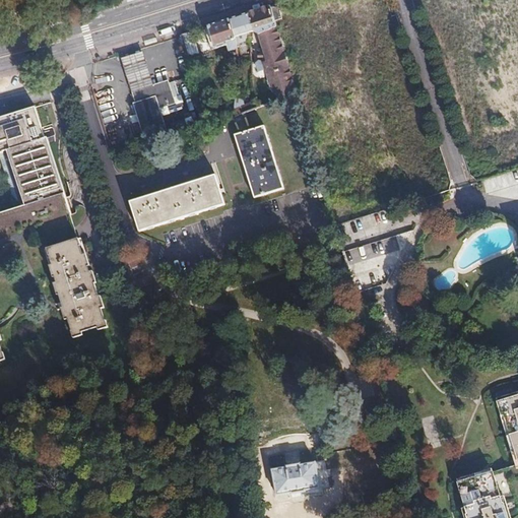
[(275,25),(273,18),(279,16),(275,2),(258,7),(246,11),(250,29),(257,33),(274,26),(275,25)]
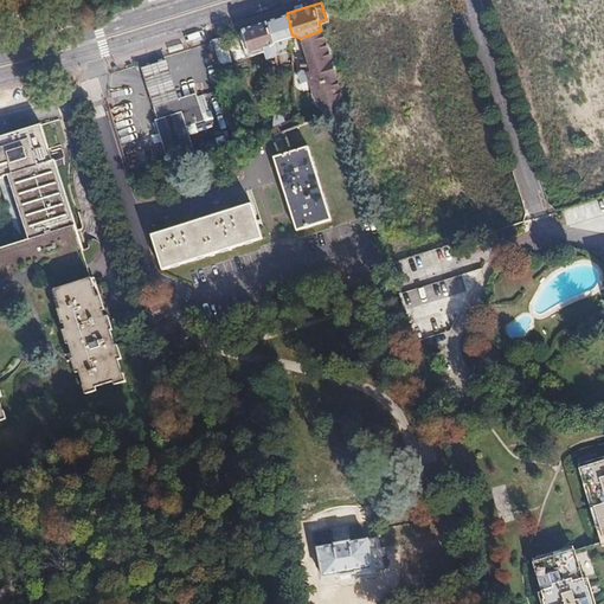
[(291,34),(287,13),(274,18),(265,20),(274,47),(289,43),(289,36),(291,34)]
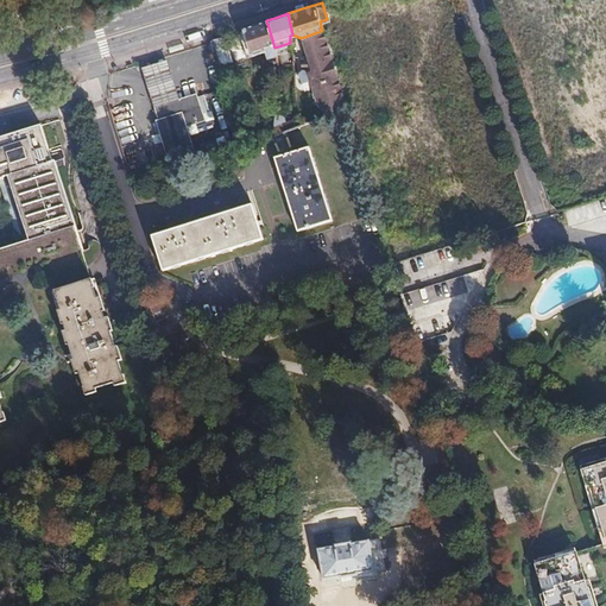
[(275,48),(266,20),(248,25),(237,30),(238,32),(235,33),(238,42),(240,40),(240,43),(245,42),(250,54),(263,49),(265,56),(275,54),(275,49),(275,48)]
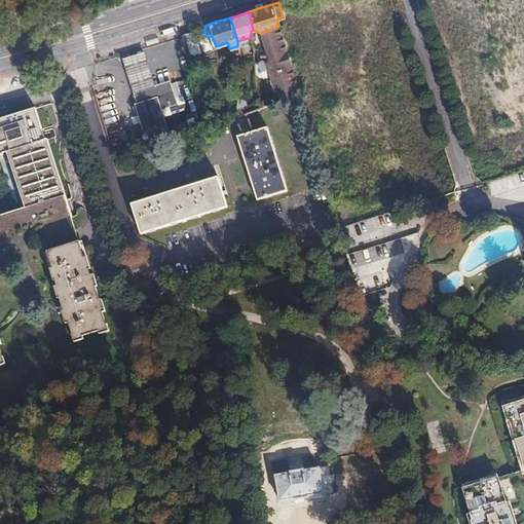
[(294,78),(284,46),(277,27),(260,33),(264,47),(267,60),(263,61),(265,69),(271,89),(281,99),(296,92),(298,92),(294,78)]
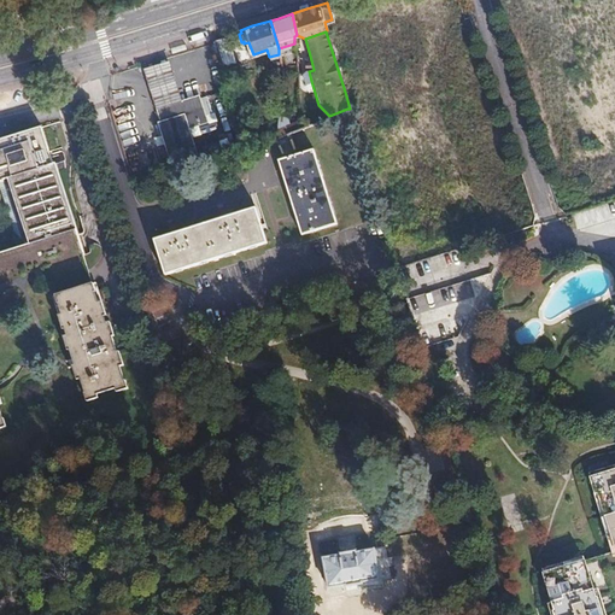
[(234,60),(226,35),(212,39),(221,64),(234,60)]
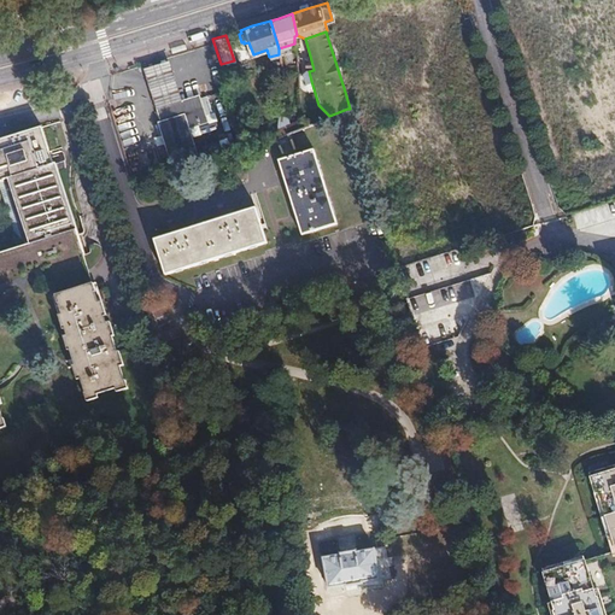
[(215,50),(211,40),(203,42),(205,48),(210,46),(211,51),(215,50)]
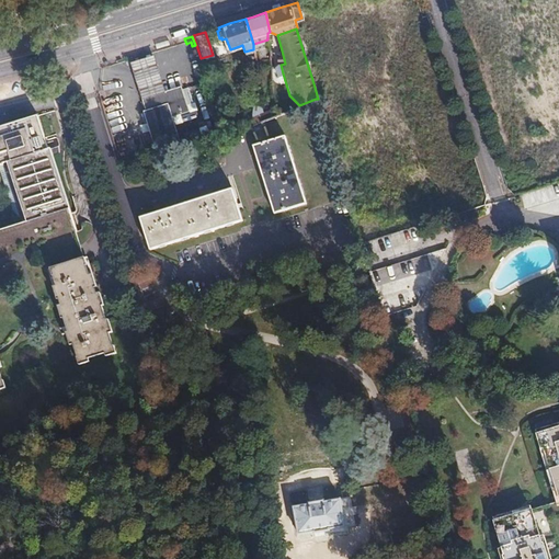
[(326,79),(318,56),(321,55),(319,49),(327,47),(333,68),(343,65),(339,50),(323,41),(315,45),(303,49),(314,83),(326,79)]
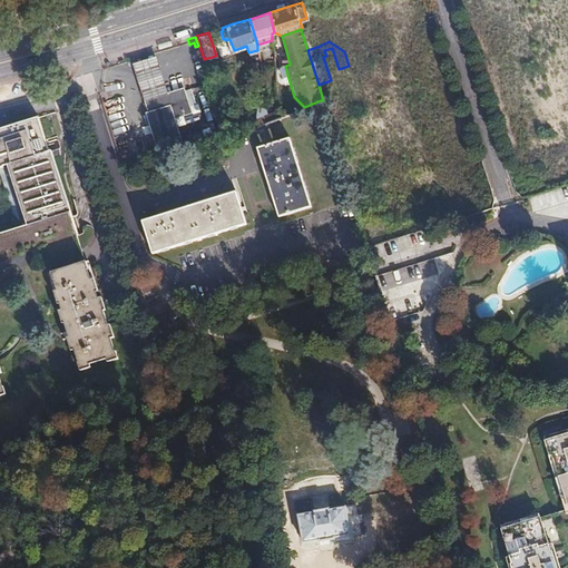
[(403,164),(392,126),(384,128),(378,105),(335,118),(330,100),(346,95),(339,69),(332,48),(324,50),(326,56),(323,57),(331,80),(319,85),(323,100),(321,100),(348,185),(402,168),(403,166),(403,165),(403,164)]
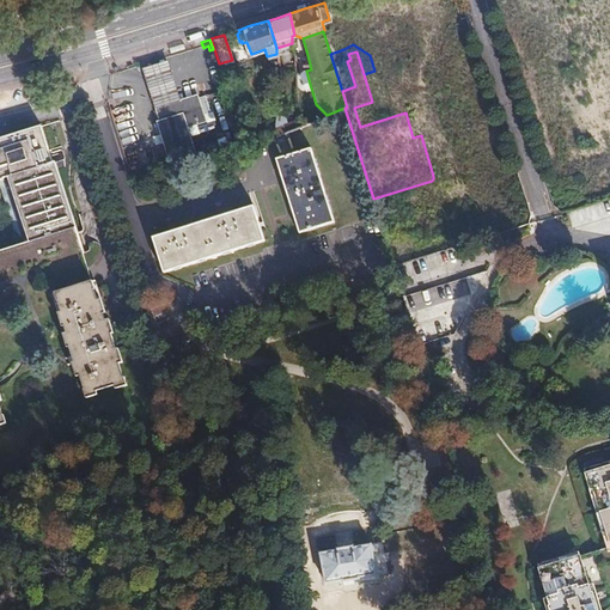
[(309,80),(306,71),(311,69),(307,55),(302,56),(302,68),(299,72),(298,72),(302,83),(309,80)]
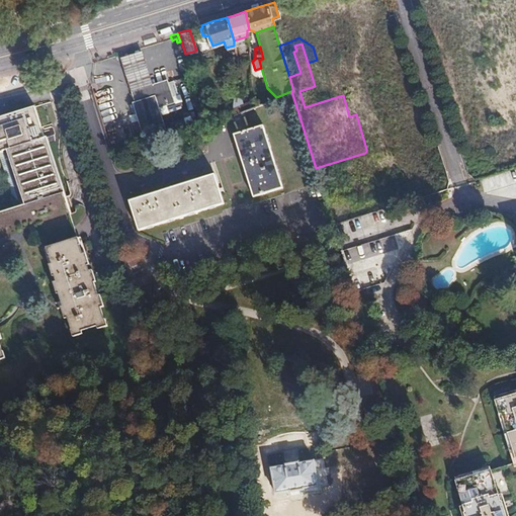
[(153,86),(142,50),(118,58),(134,102),(136,102),(133,92),(153,86)]
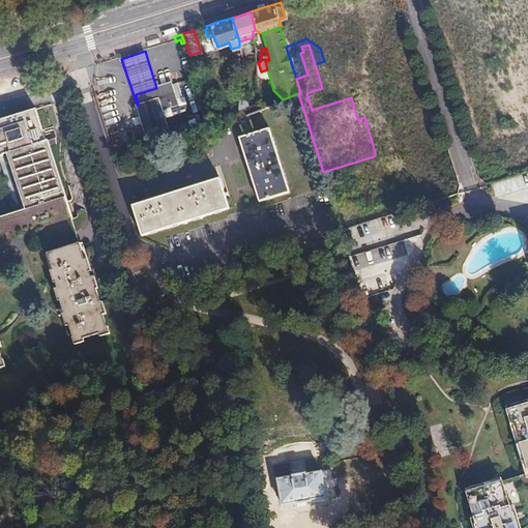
[(137,105),(135,106),(146,142),(170,135),(162,110),(176,105),(170,84),(156,88),(136,94),(139,105),(137,105)]
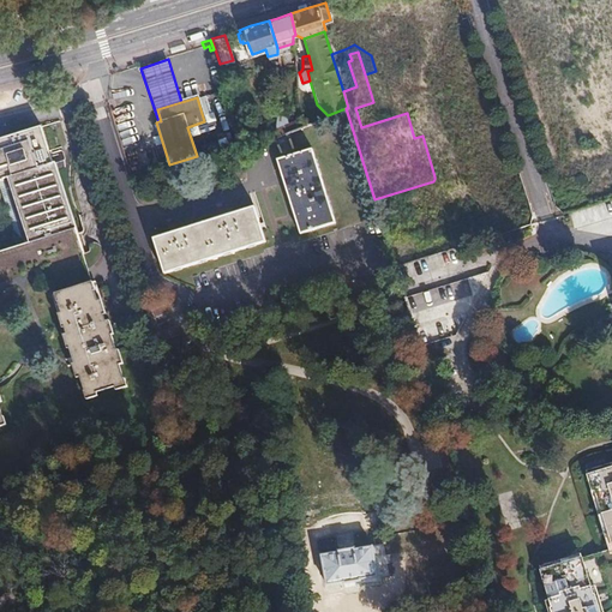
[(273,136),(297,126),(294,120),(274,127),(273,136)]
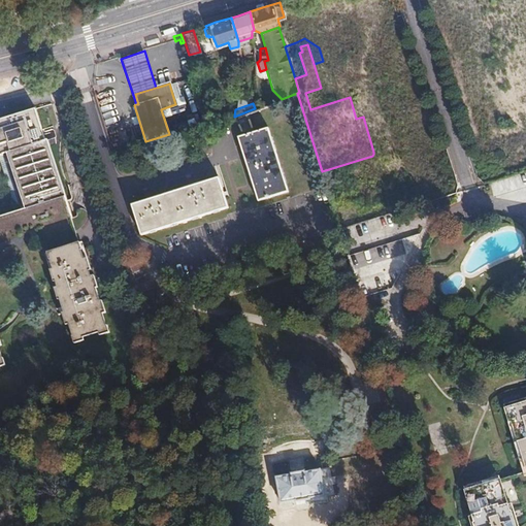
[(0,153),(5,152),(23,207),(63,195),(45,139),(43,139),(34,108),(0,118),(0,153)]
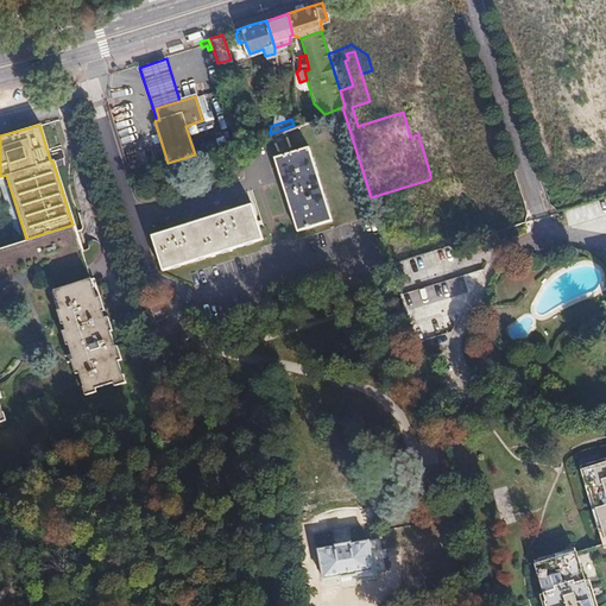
[(433,147),(429,137),(422,139),(424,150),(433,147)]
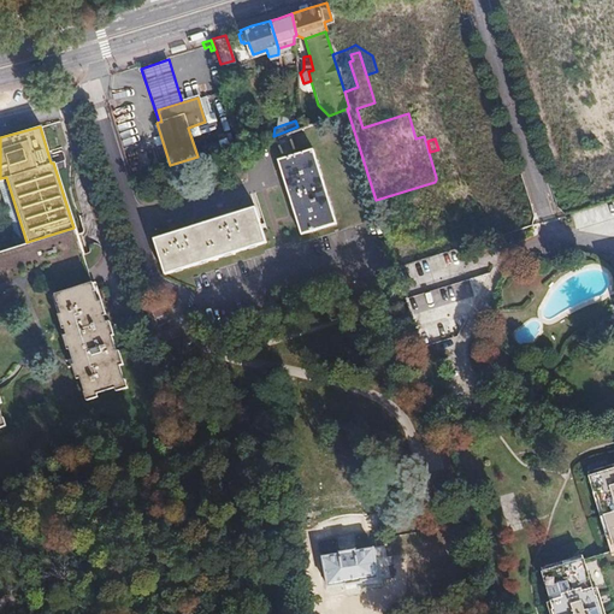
[(310,146),(276,157),(300,232),(334,220),(310,146)]
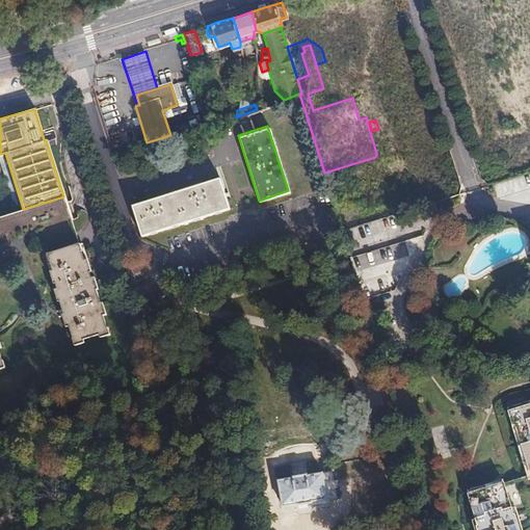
[(131,204),(140,234),(228,207),(218,177),(131,204)]
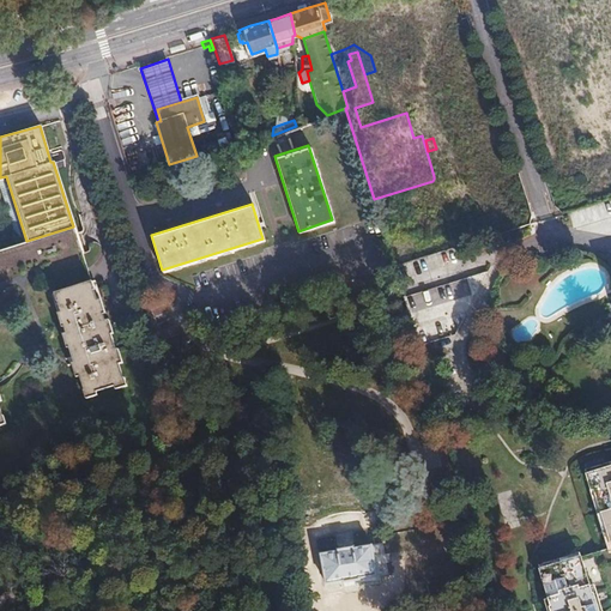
[(0,327),(59,310),(55,297),(91,286),(89,276),(73,227),(26,241),(0,248),(0,327)]
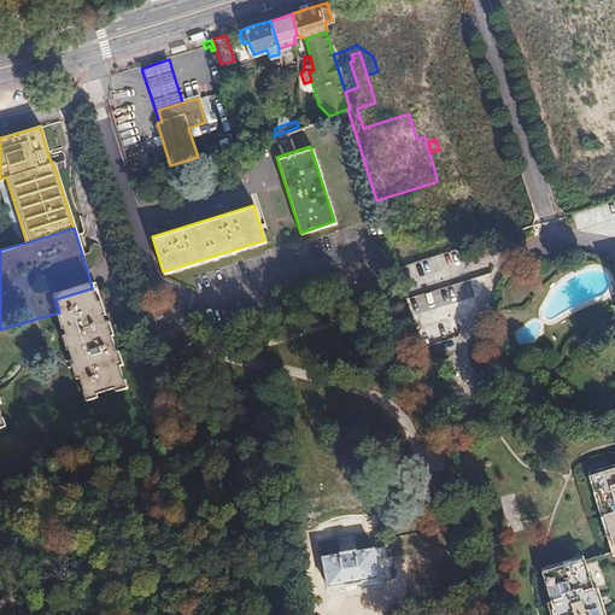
[(461,299),(481,292),(478,279),(467,282),(406,300),(411,315),(461,299)]
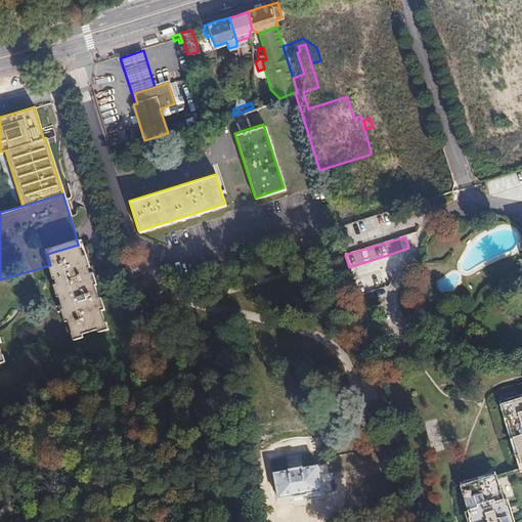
[(98,299),(93,286),(92,286),(87,268),(85,268),(78,245),(47,254),(50,265),(54,278),(53,278),(58,297),(57,297),(61,311),(63,310),(72,335),(79,332),(80,335),(97,330),(96,327),(104,323),(96,300),(98,299)]
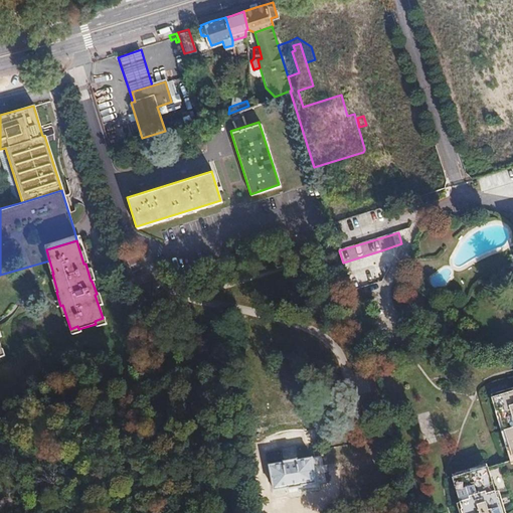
[(494,409),(497,408),(512,458),(512,457),(512,388),(490,395),(494,409)]
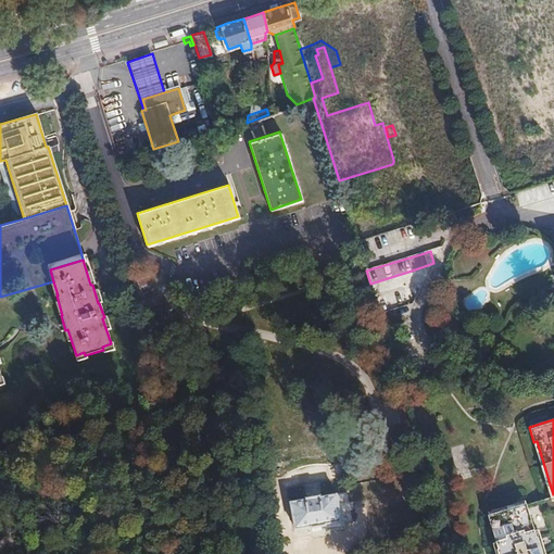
[(370,480),(360,485),(365,498),(375,494),(370,480)]
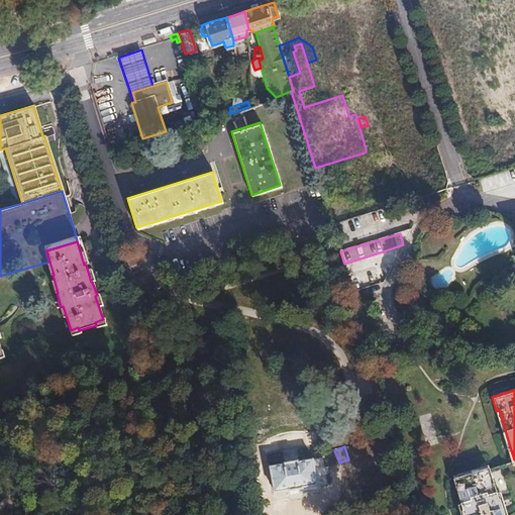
[(358,459),(373,454),(370,447),(356,451),(358,459)]
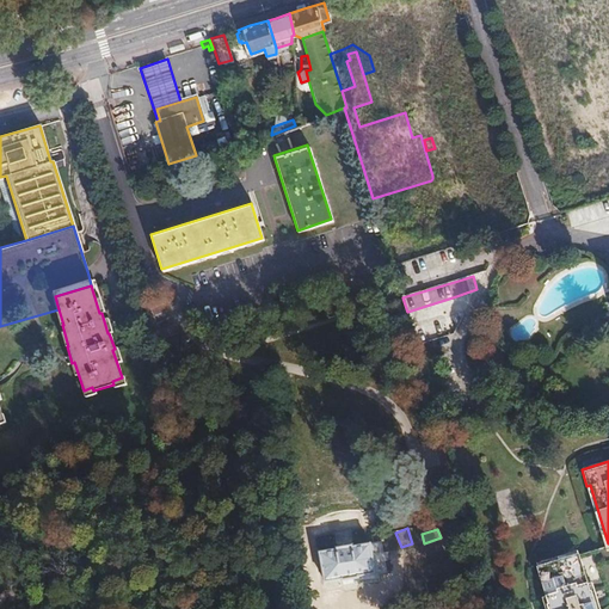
[(315,543),(323,589),(382,579),(375,535),(315,543)]
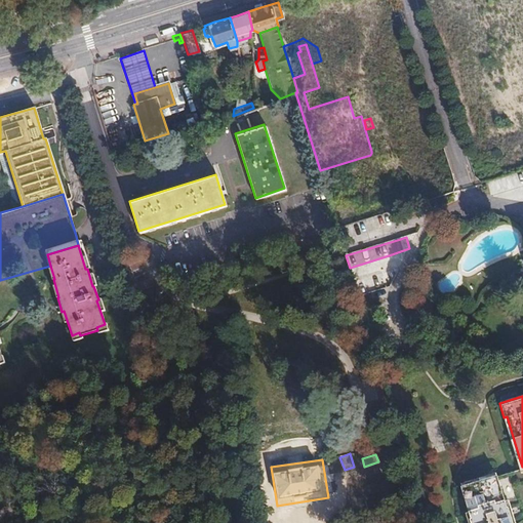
[(499,522),(486,477),(451,488),(461,522),(499,522)]
